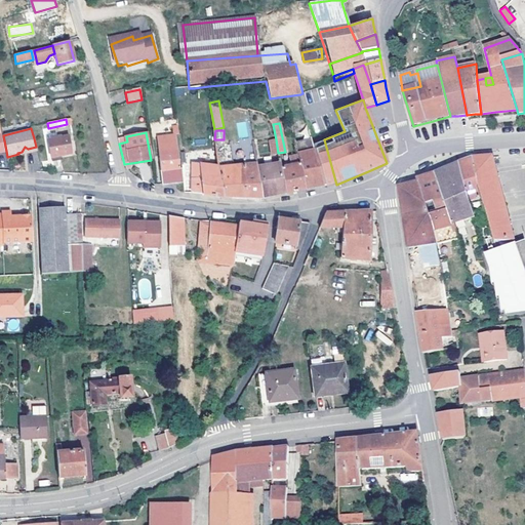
[(296,150),(292,132),(285,134),(288,151),(296,150)]
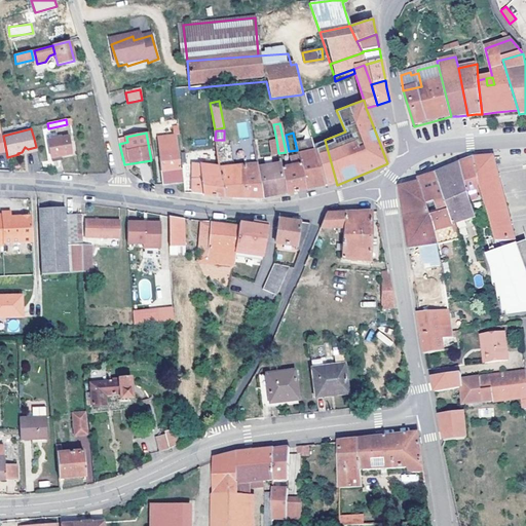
[(213,197),(224,198),(216,148),(214,135),(209,136),(212,167),(193,166),(191,194),(213,197)]
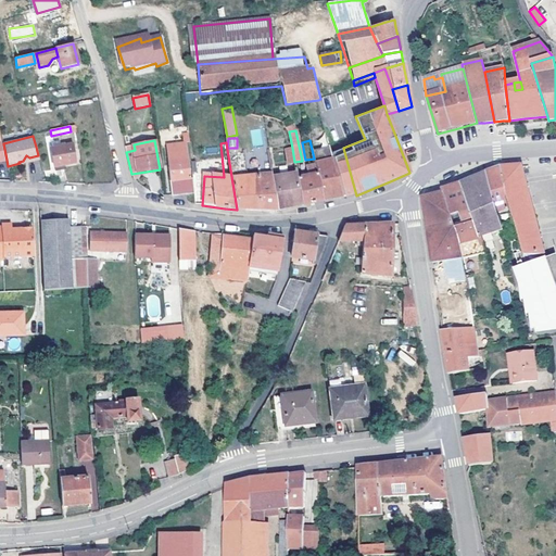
[(72,143),(51,148),(54,166),(75,163),(72,143)]
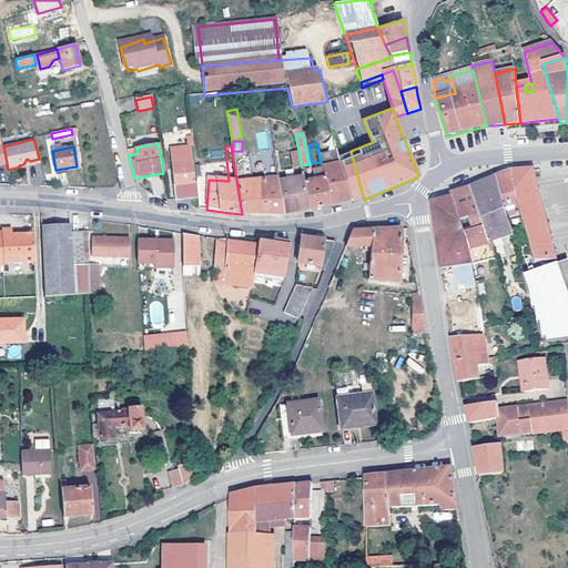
[(175,201),(199,199),(196,181),(194,181),(190,146),(170,149),(175,201)]
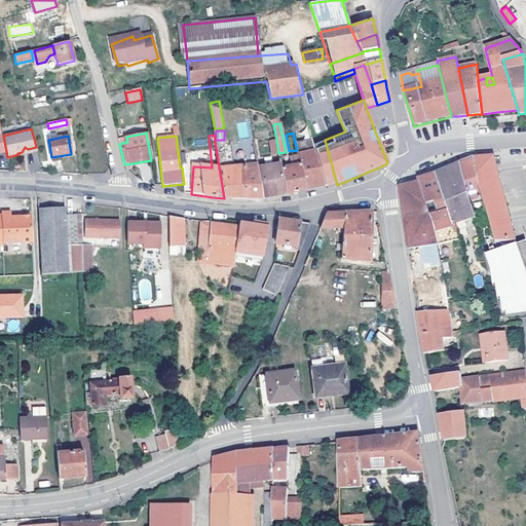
[(276,140),(253,143),(262,199),(274,196),(286,194),(282,170),(278,153),(276,140)]
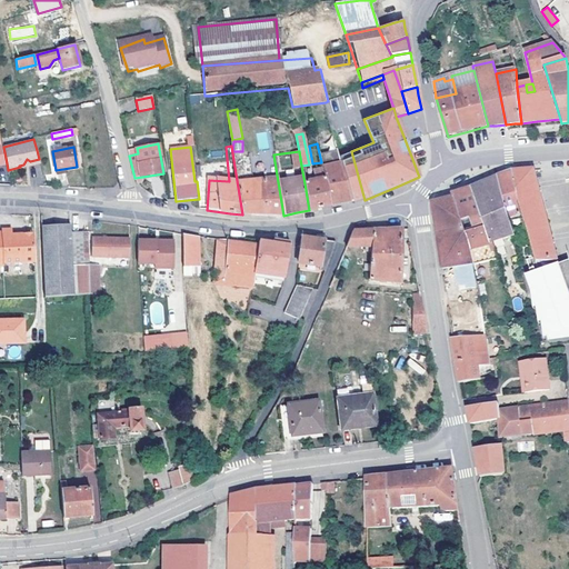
[(336,158),(337,167),(343,203),(365,200),(351,151),(336,158)]
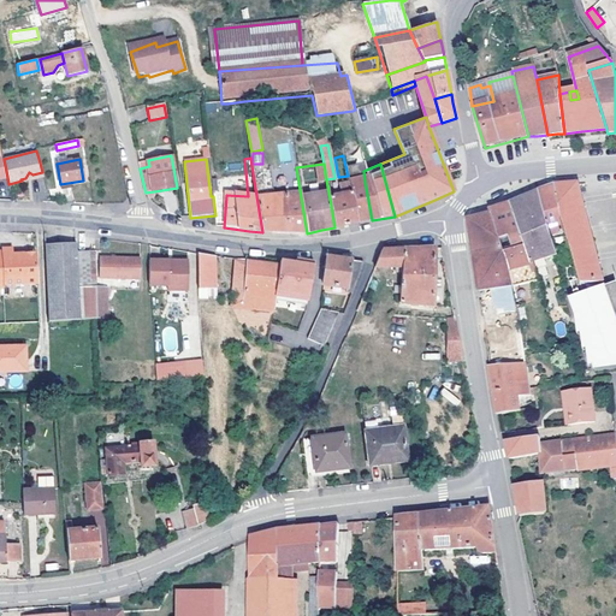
[(271,171),(253,173),(262,232),(302,234),(307,234),(296,167),(284,169),(288,193),(274,195),(271,171)]
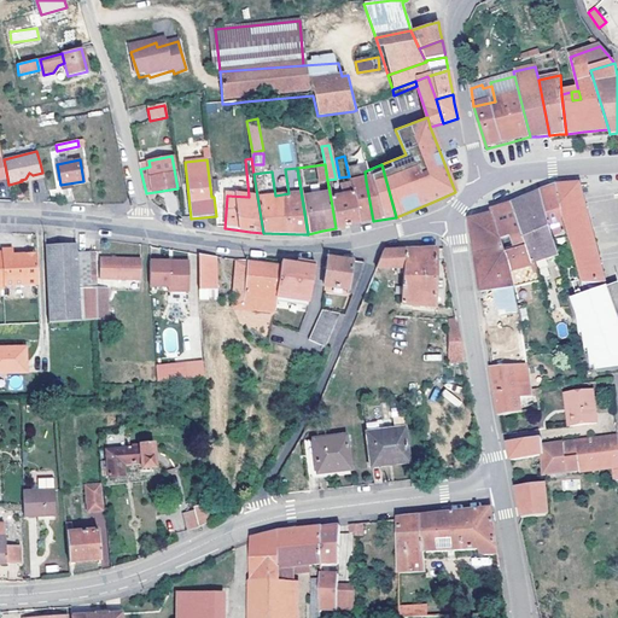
[(285,169),(272,172),(275,196),(289,193),(285,169)]
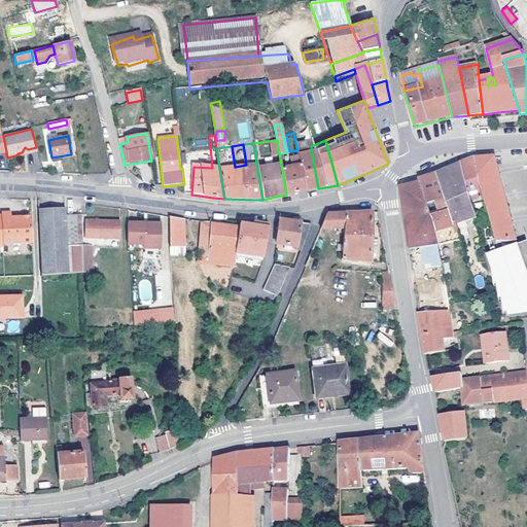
[(318,188),(312,154),(299,157),(306,190),(316,189),(318,188)]
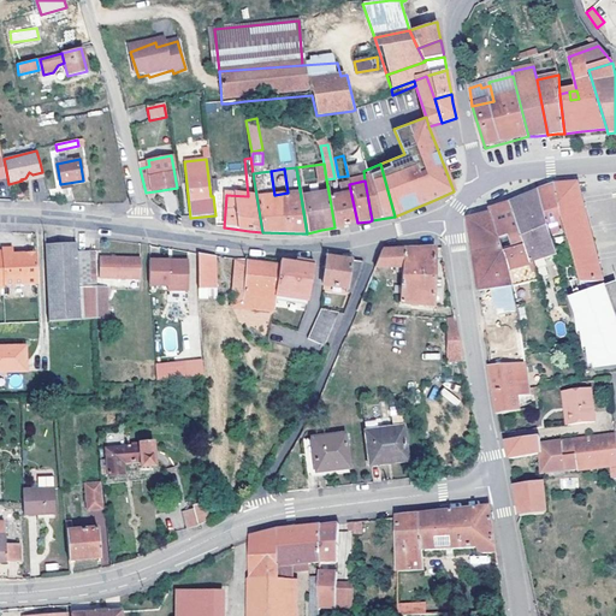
[(357,223),(349,184),(342,185),(343,195),(330,199),(335,227),(347,225),(357,223)]
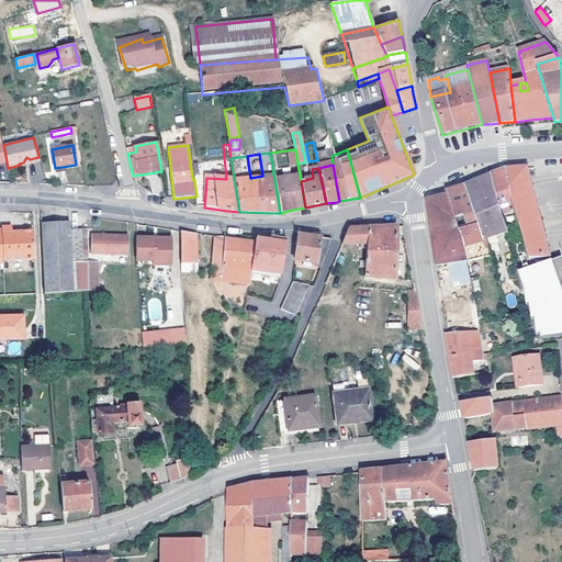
[(532,256),(532,259),(538,259),(550,258),(546,242),(532,187),(530,180),(528,168),(509,170),(520,212),(532,256)]
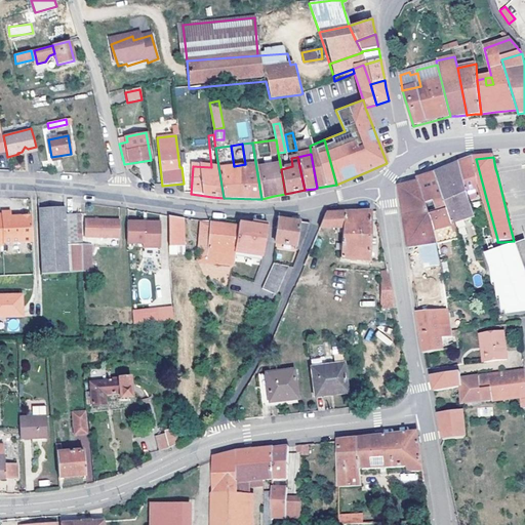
[(459,165),(471,202),(486,198),(476,159),(471,161),(459,165)]
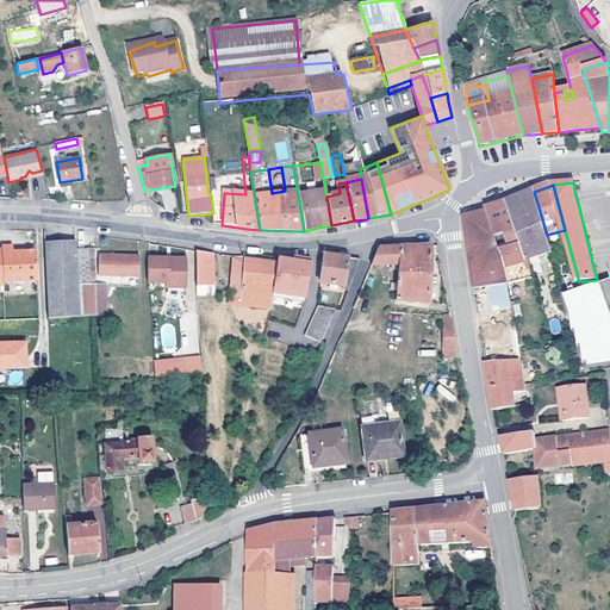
[(527,194),(506,201),(523,261),(529,259),(549,253),(552,251),(547,235),(534,192),(527,194)]
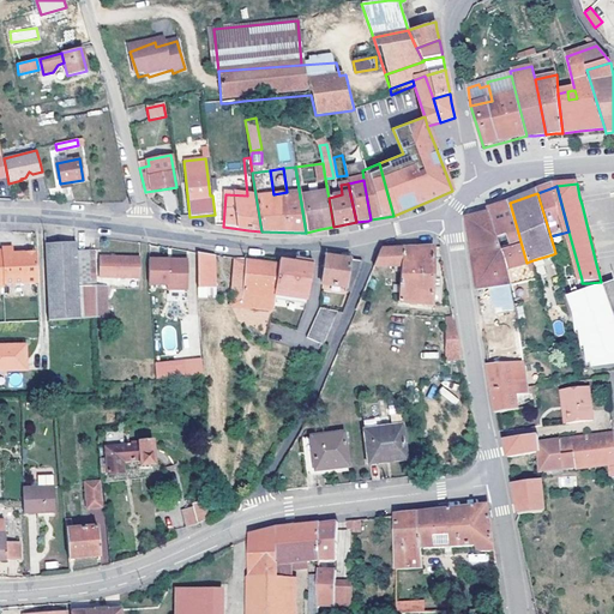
[(507,264),(511,286),(519,284),(537,281),(533,260),(527,263),(510,203),(493,210),(489,211),(489,214),(507,264)]
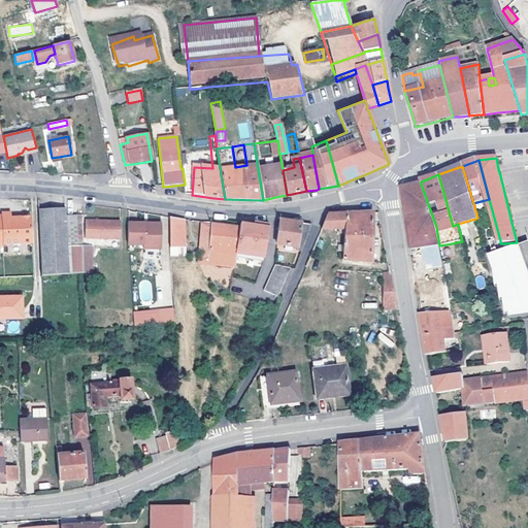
[(436,227),(421,184),(411,187),(401,190),(411,250),(427,248),(431,266),(434,265),(436,281),(446,279),(442,263),(439,245),(436,227)]
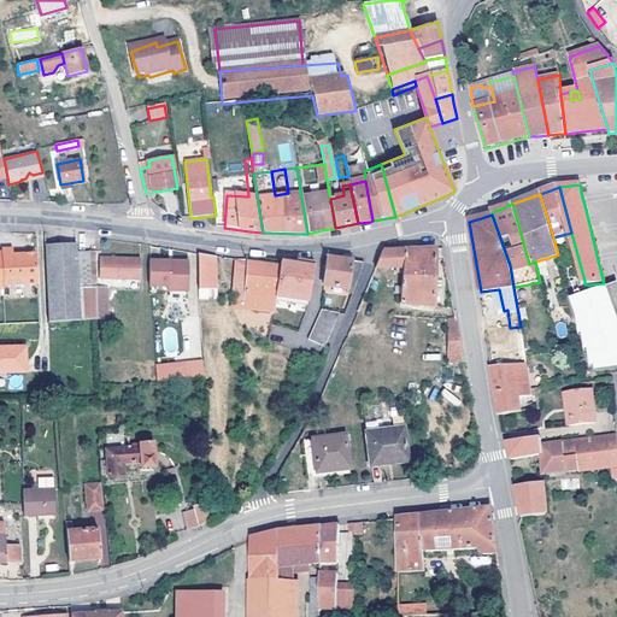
[(77,244),(46,246),(47,276),(50,321),(64,321),(98,319),(97,292),(97,287),(97,268),(95,252),(77,252),(77,244)]
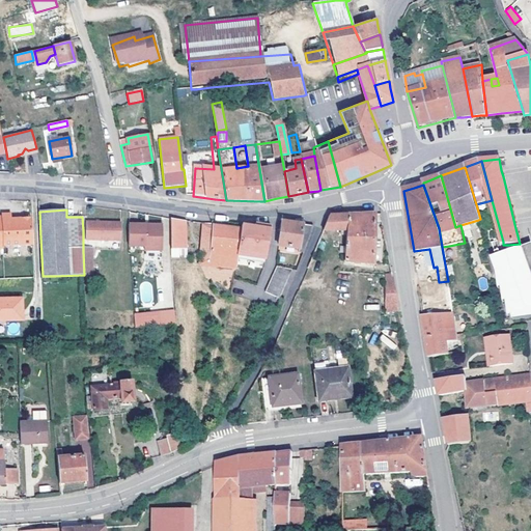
[(330,216),(319,240),(329,243),(332,230),(346,230),(344,260),(374,263),(375,214),(362,215),(330,216)]
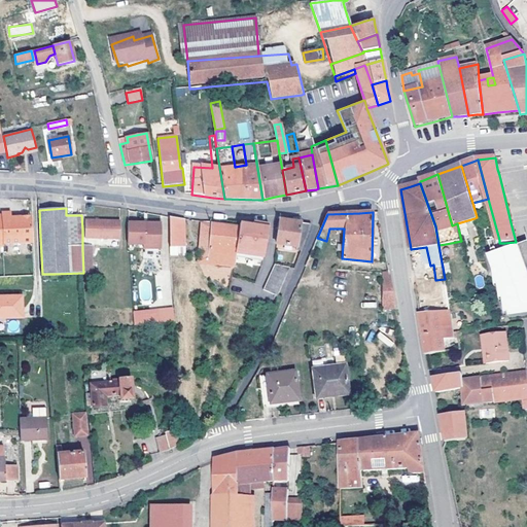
[(0,247),(3,247),(2,244),(32,243),(31,218),(21,218),(12,218),(12,213),(3,213),(3,216),(0,216),(0,247)]
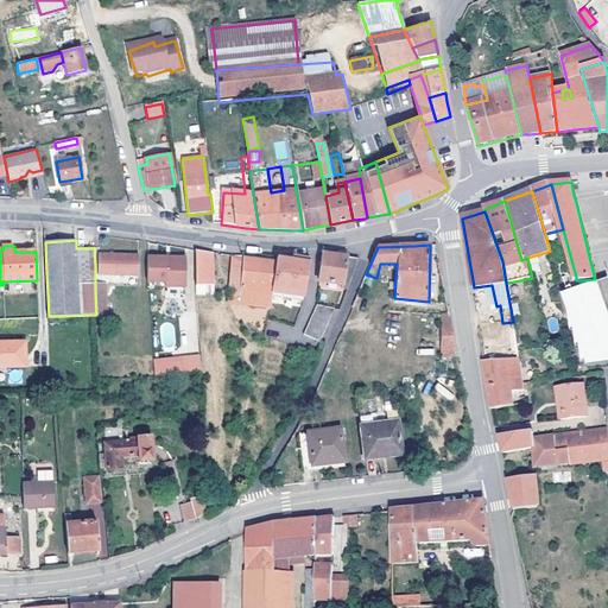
[(214,252),(196,249),(196,286),(214,285),(214,252)]
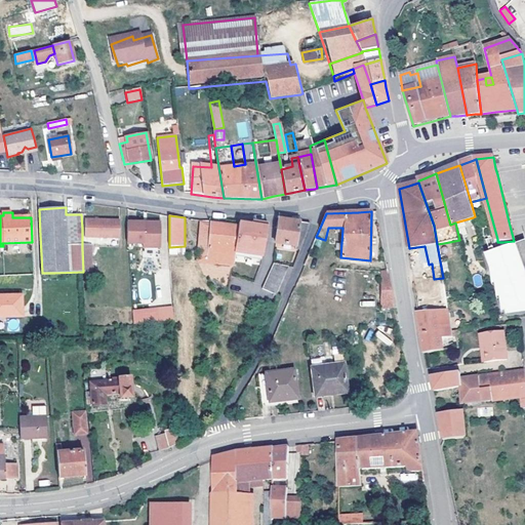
[(289,220),(280,218),(276,243),(299,247),(310,224),(292,220),(289,220)]
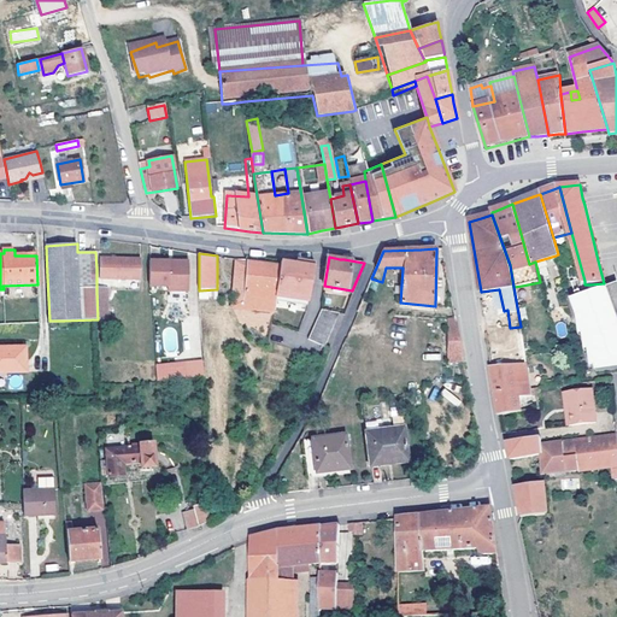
[(139,278),(140,259),(101,258),(100,277),(139,278)]
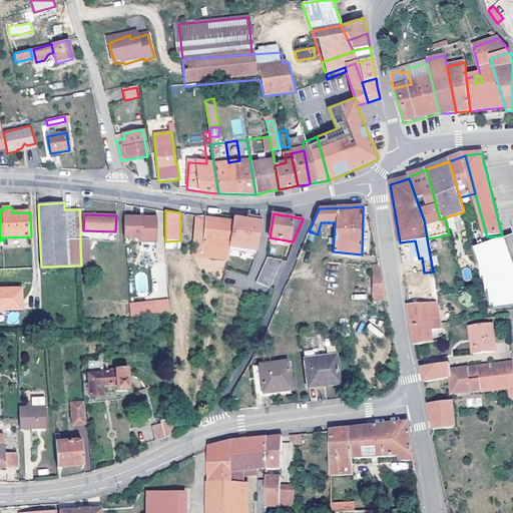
[(124,224),(125,239),(134,238),(139,239),(139,242),(156,242),(156,221),(140,221),(140,217),(124,216),(124,224)]
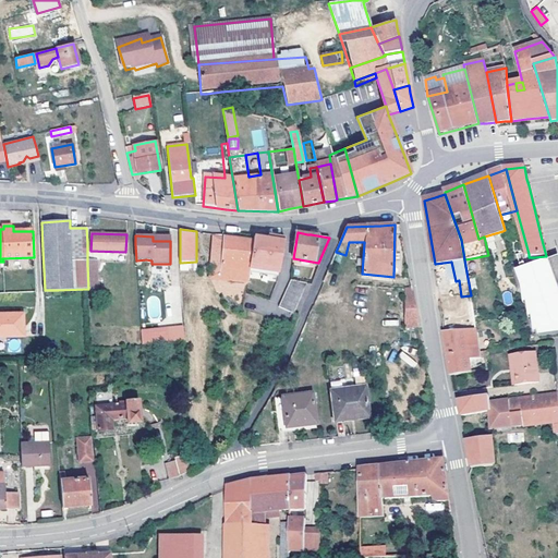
[(219,278),(223,237),(213,235),(208,277),(219,278)]
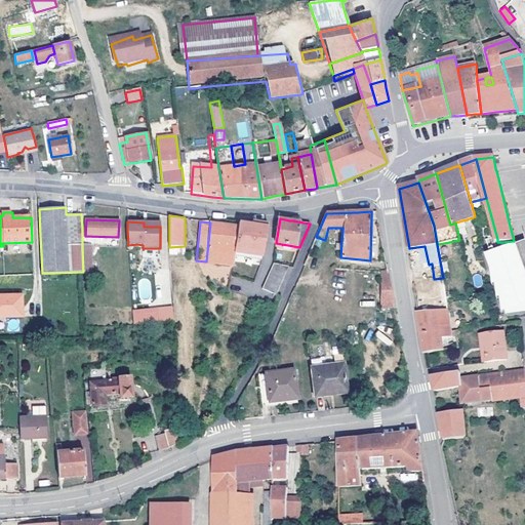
[(239,227),(234,251),(263,256),(266,237),(268,224),(253,221),(252,226),(240,224),(239,227)]
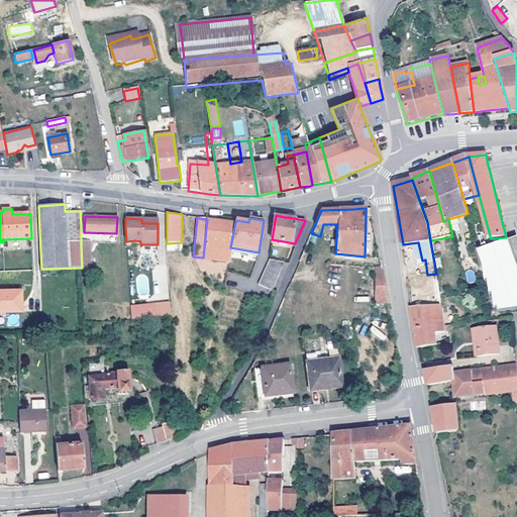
[(230,261),(230,253),(230,247),(235,223),(207,219),(203,257),(230,261)]
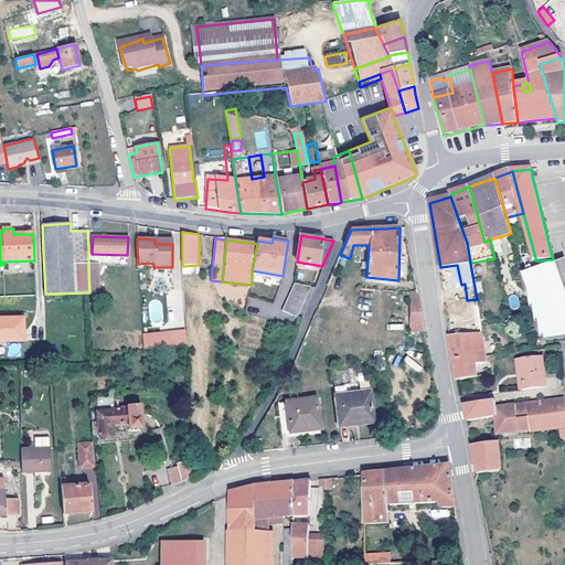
[(535,260),(535,257),(526,260),(531,275),(525,276),(546,342),(564,339),(564,270),(560,273),(555,263),(541,269),(541,260),(535,260)]
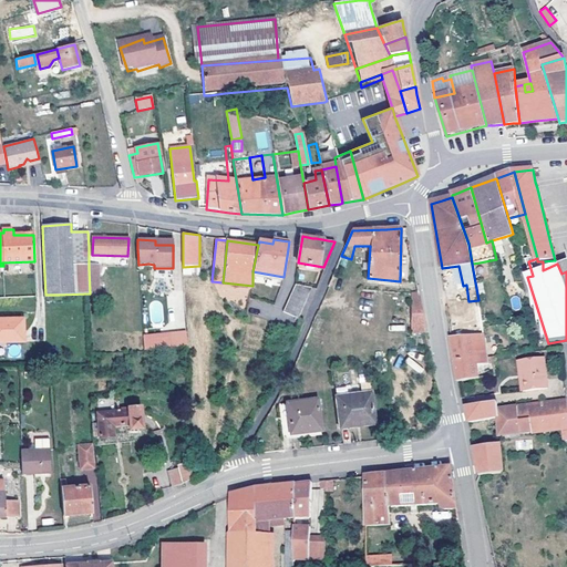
[(100,292),(100,265),(89,264),(89,268),(90,294),(100,292)]
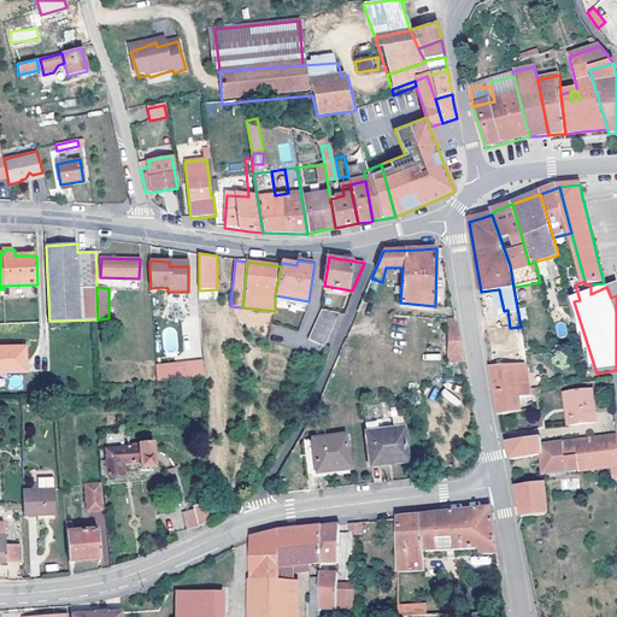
[(275,295),(275,303),(307,307),(309,301),(275,295)]
